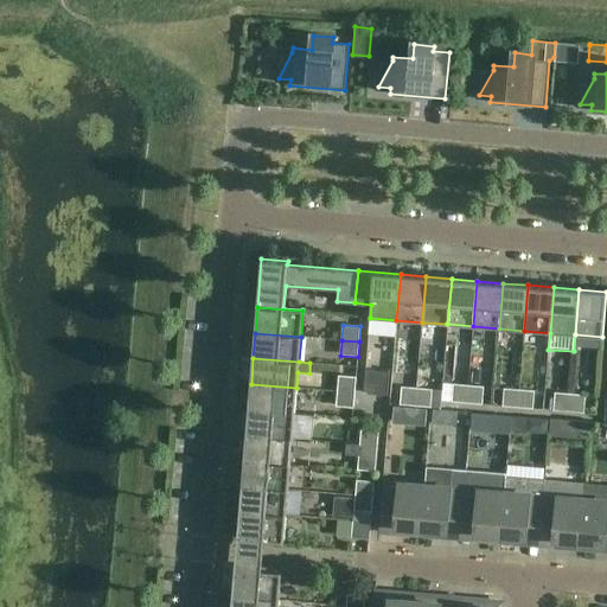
[(365,369),(364,388),(368,393),(385,394),(388,371),(365,369)]
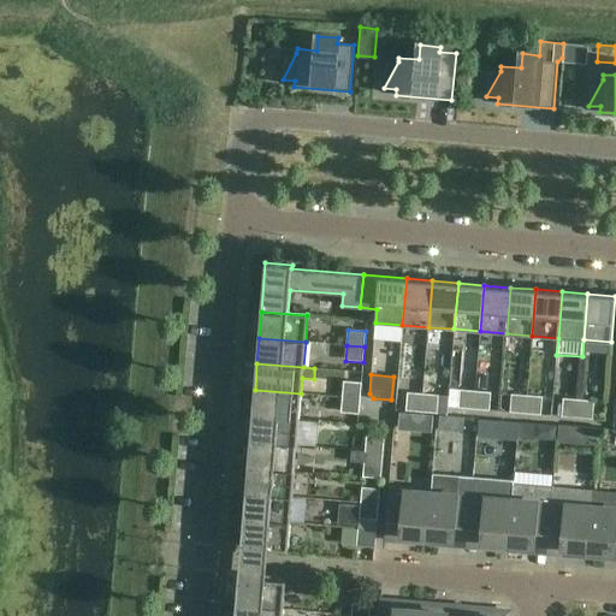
[(342,397),(360,398),(361,383),(343,380),(342,397)]
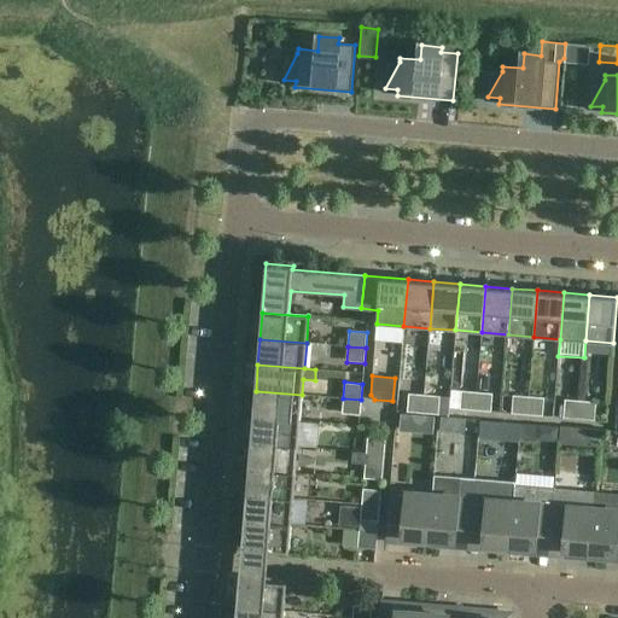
[(256,391),(254,417),(299,420),(302,395),(256,391)]
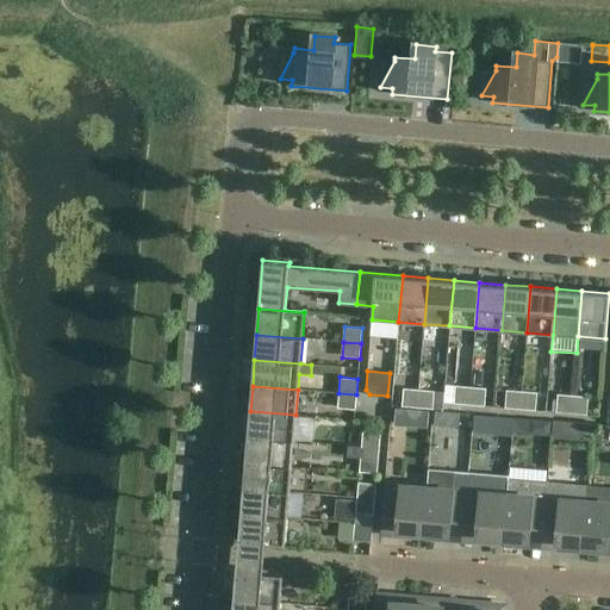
[(470,405),(471,387),(455,386),(454,404),(470,405)]
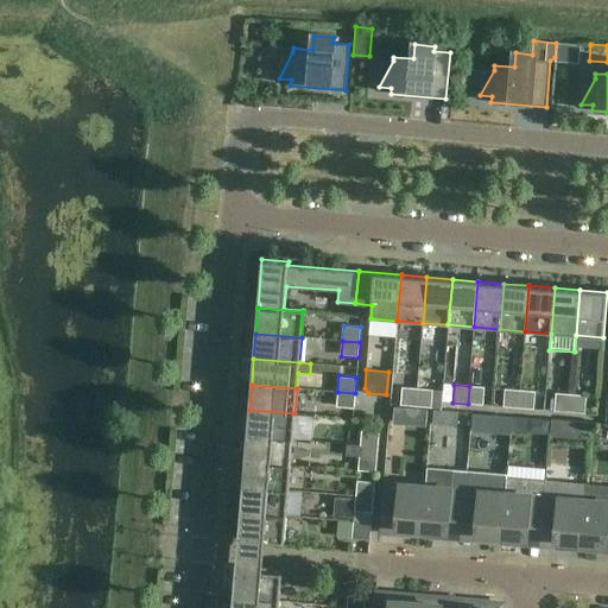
[(469,386),(468,404),(483,405),(485,387),(469,386)]
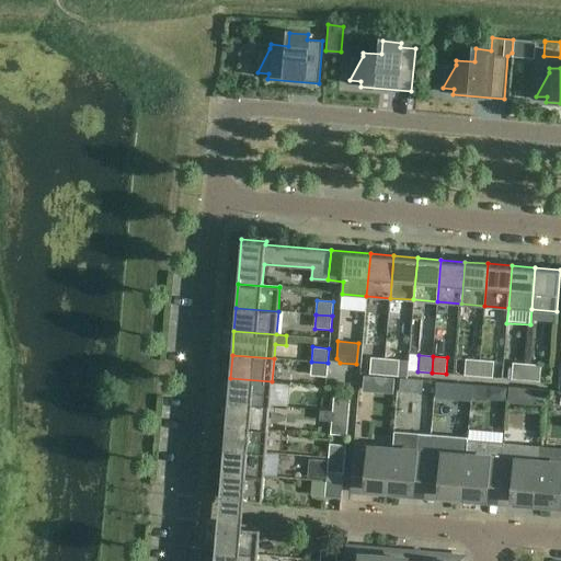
[(384,375),(385,358),(370,357),(369,374),(384,375)]
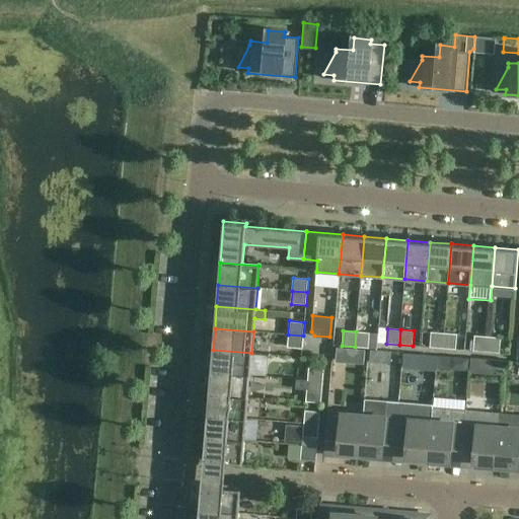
[(356,331),(355,347),(368,348),(369,332),(356,331)]
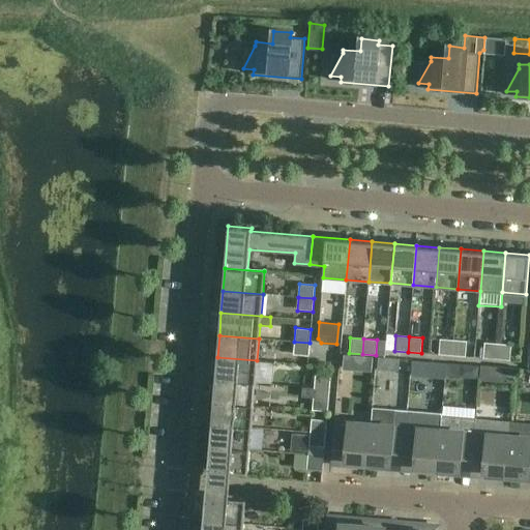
[(451,356),(453,341),(440,339),(438,355),(451,356)]
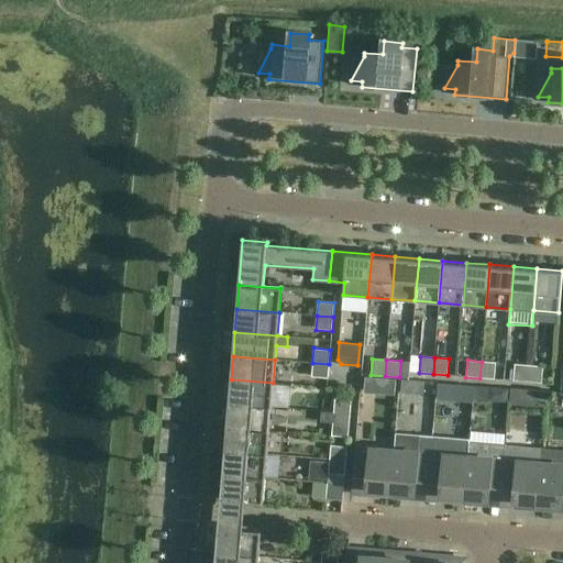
[(496,363),(482,362),(479,378),(495,379),(496,363)]
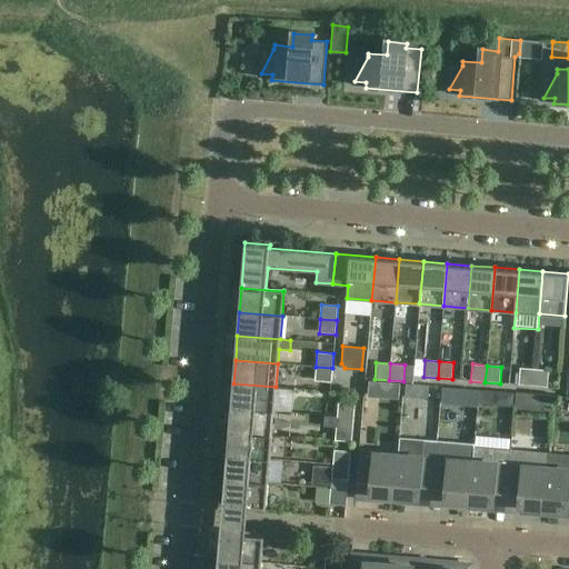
[(332,368),(316,367),(315,381),(331,382),(332,368)]
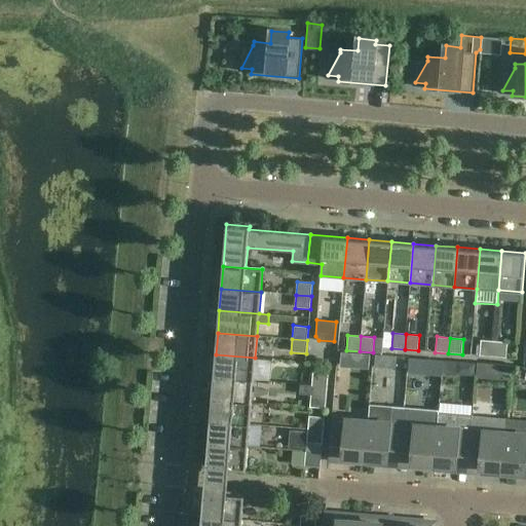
[(492,357),(494,341),(481,340),(479,355),(492,357)]
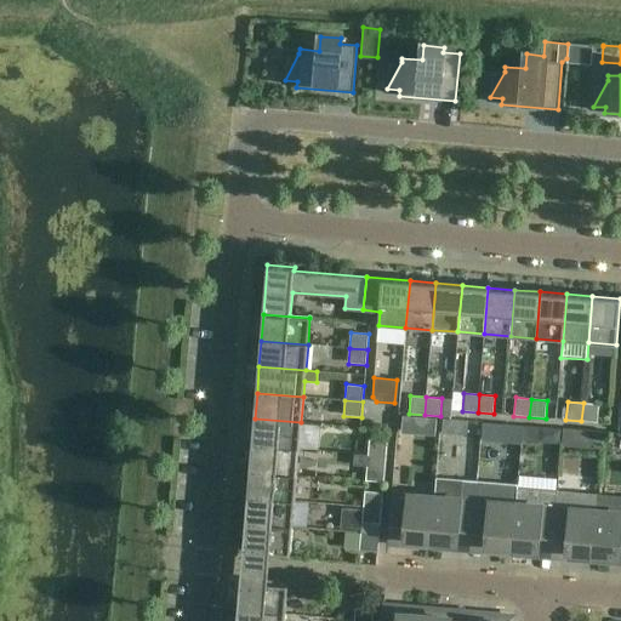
[(599,404),(584,403),(581,421),(597,422),(599,404)]
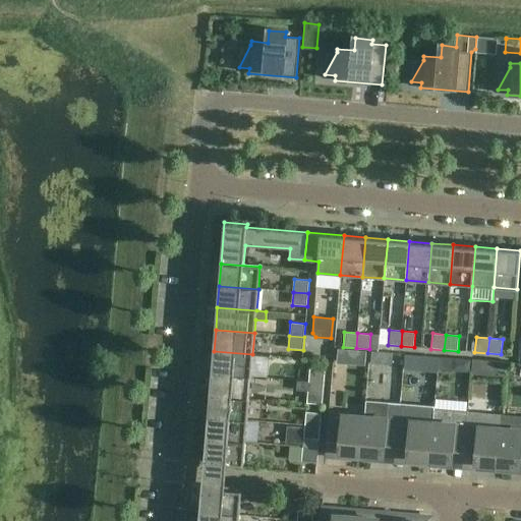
[(250,377),(252,354),(214,351),(212,373),(250,377)]
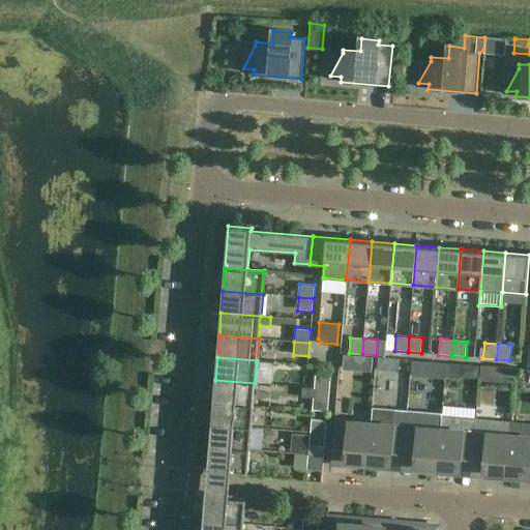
[(314,388),(329,389),(330,376),(315,375),(314,388)]
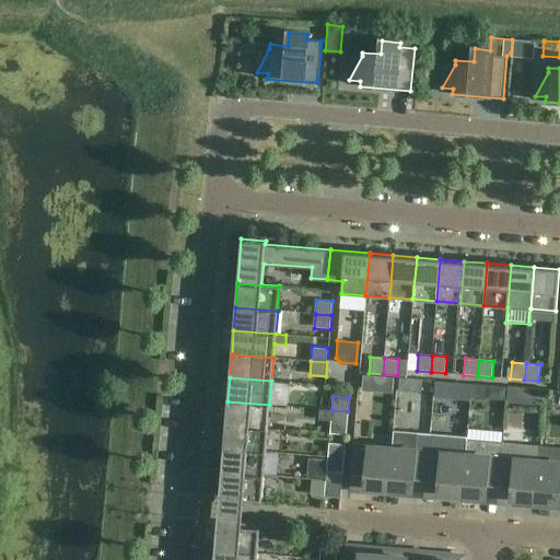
[(267,428),(269,405),(228,401),(225,424),(267,428)]
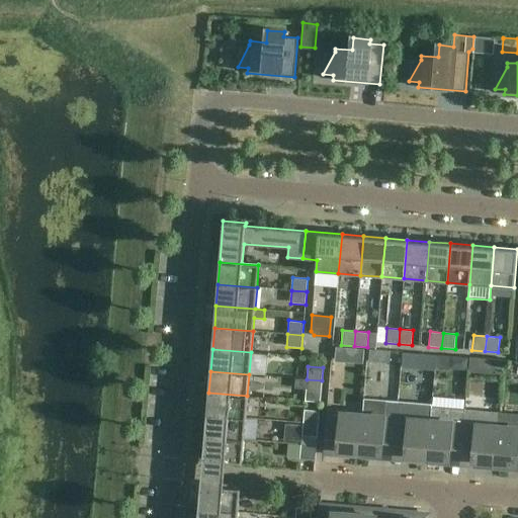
[(321,394),(322,380),(307,379),(306,393),(321,394)]
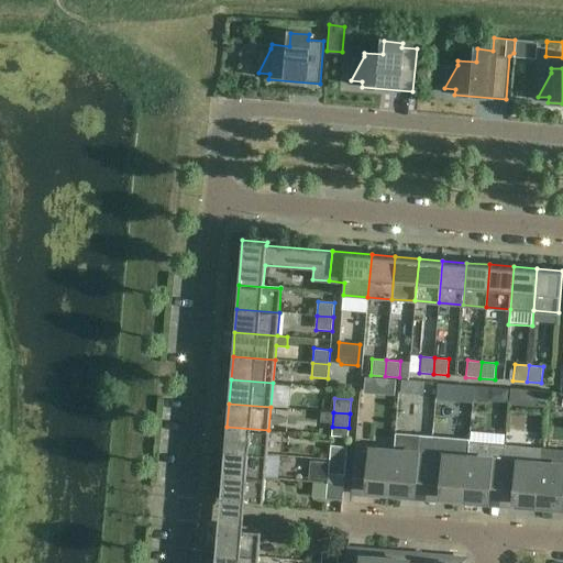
[(227,427),(224,451),(267,454),(268,430),(227,427)]
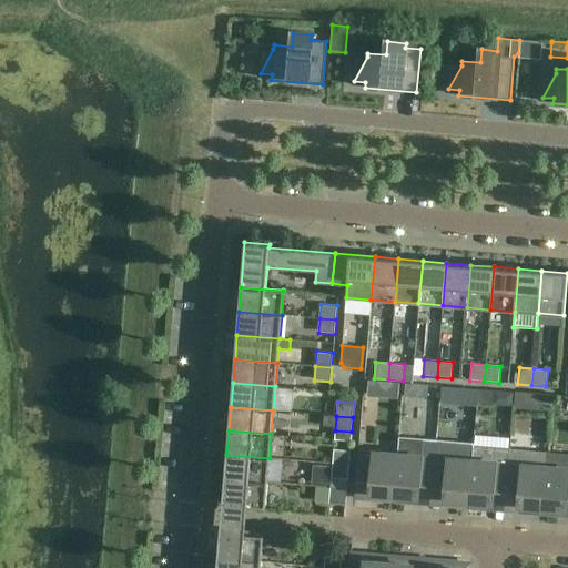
[(398,437),(397,455),(394,499),(408,500),(408,496),(419,496),(421,477),(433,477),(435,458),(422,457),(424,439),(398,437)]
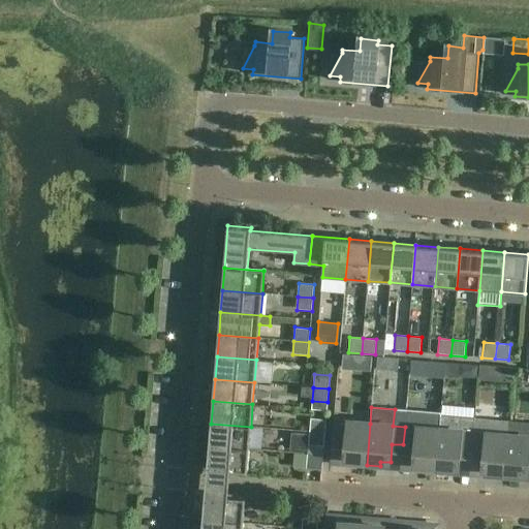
[(436,471),(449,472),(449,467),(459,468),(461,449),(472,450),(475,417),(440,414),(439,429),(436,471)]
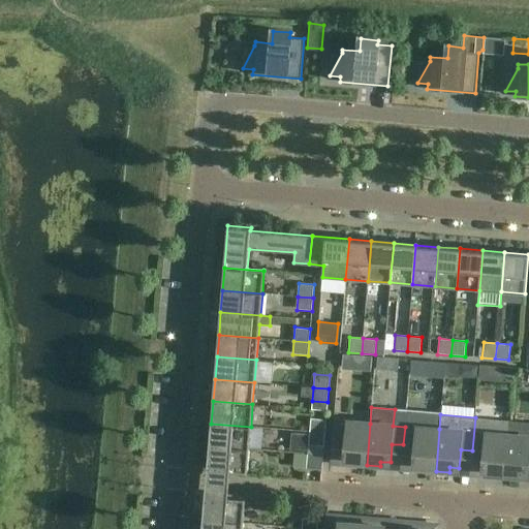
[(484,452),(481,470),(492,471),(491,476),(505,477),(508,435),(509,421),(475,417),(472,450),(484,452)]
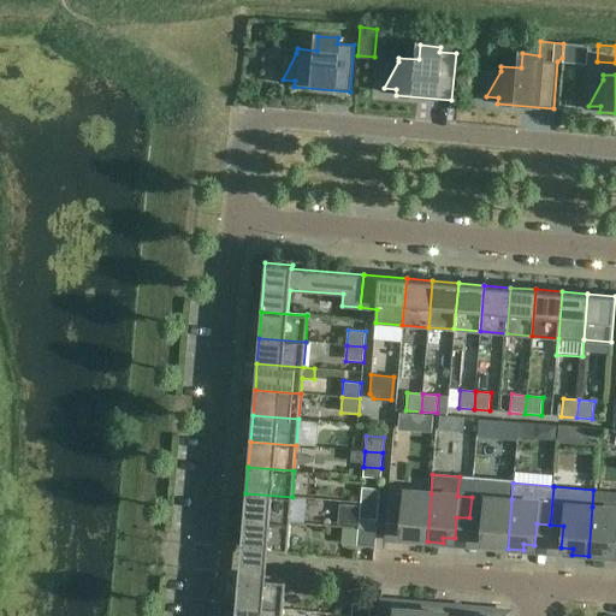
[(360,503),(379,504),(380,489),(362,487),(360,503)]
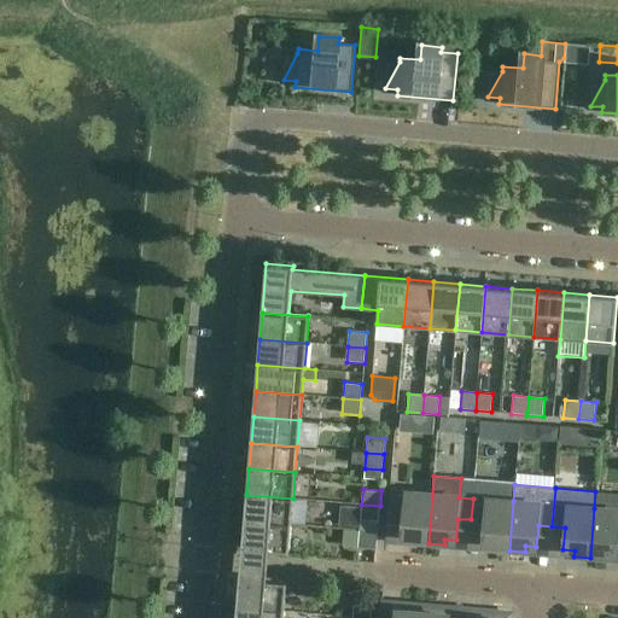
[(429,543),(432,495),(391,491),(389,513),(403,514),(401,536),(413,536),(412,542),(429,543)]
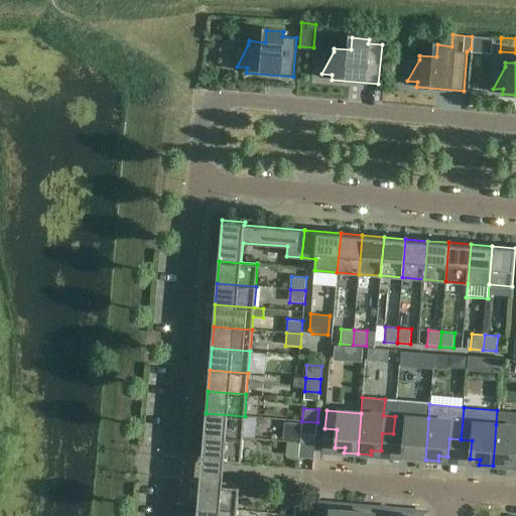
[(243,438),(245,416),(206,413),(204,434),(243,438)]
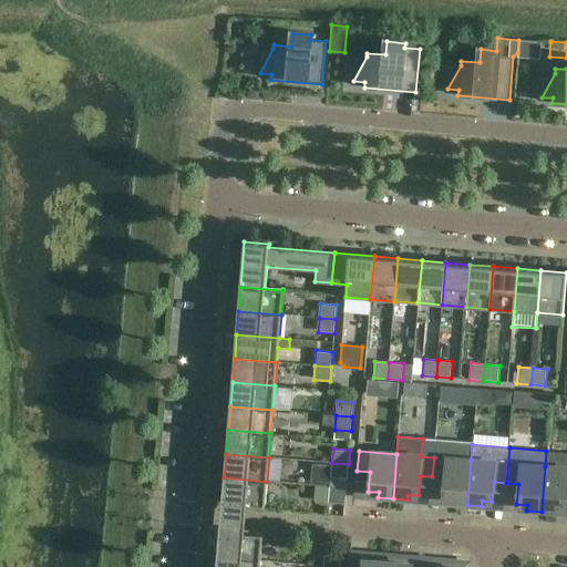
[(445,459),(434,457),(432,476),(444,477),(443,497),(453,498),(452,504),(467,505),(471,460),(446,459),(445,459)]
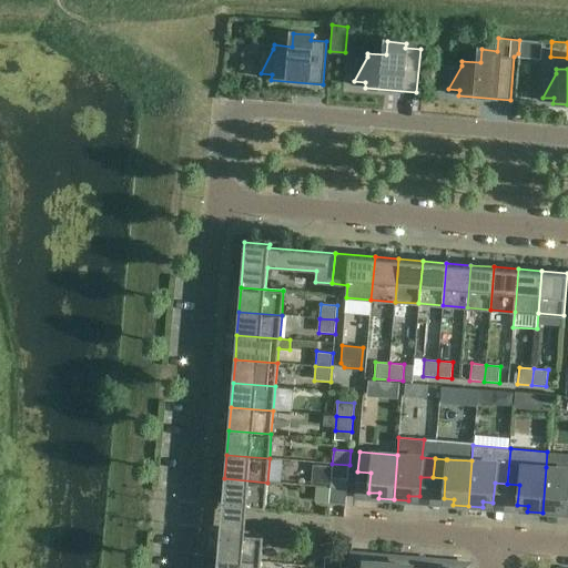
[(347,479),(350,465),(332,464),(331,478),(347,479)]
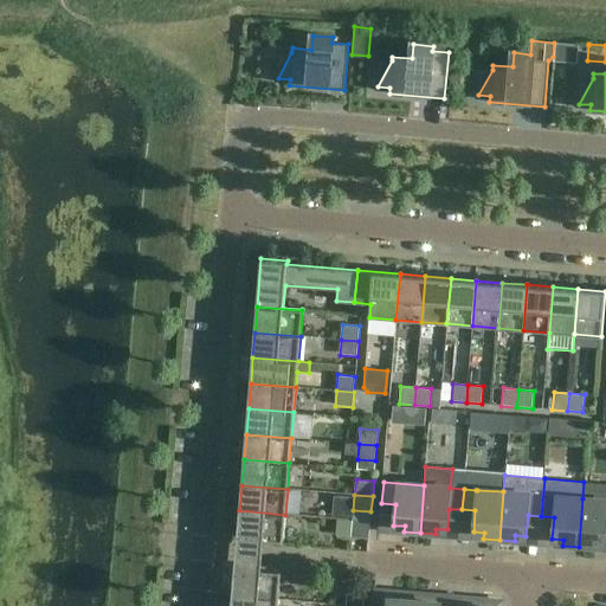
[(605,500),(582,498),(579,547),(594,548),(594,542),(605,543),(605,534),(605,500)]
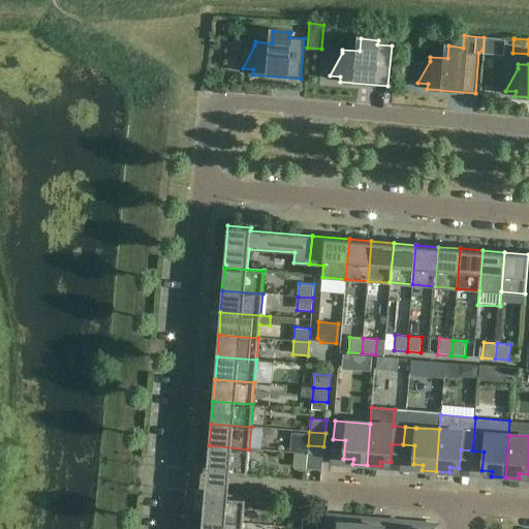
[(247,472),(249,449),(209,445),(207,481),(204,519),(243,522),(245,499),(243,498),(243,495),(228,494),(229,484),(230,474),(245,475),(245,472),(247,472)]
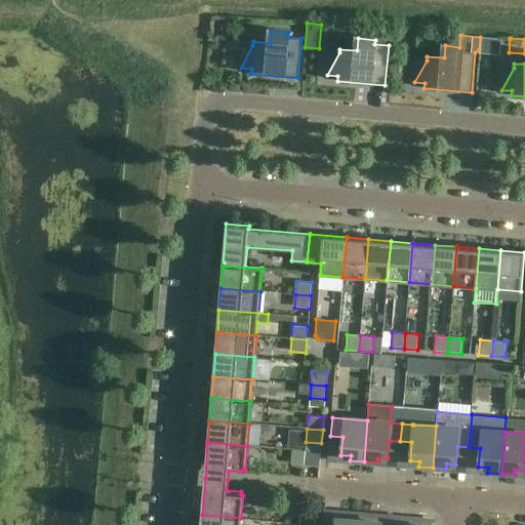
[(321,453),(306,451),(304,465),(320,467),(321,453)]
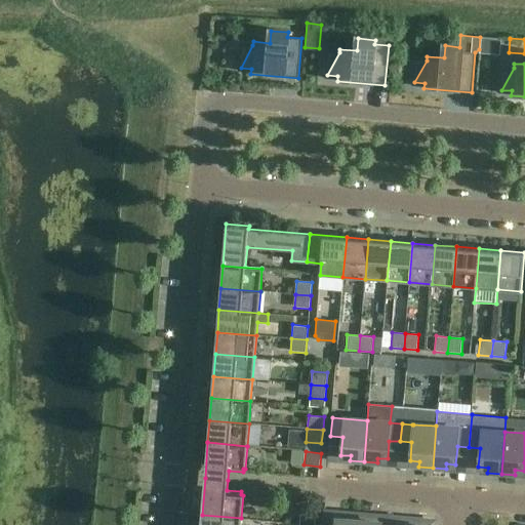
[(300,510),(299,523),(315,524),(316,512),(300,510)]
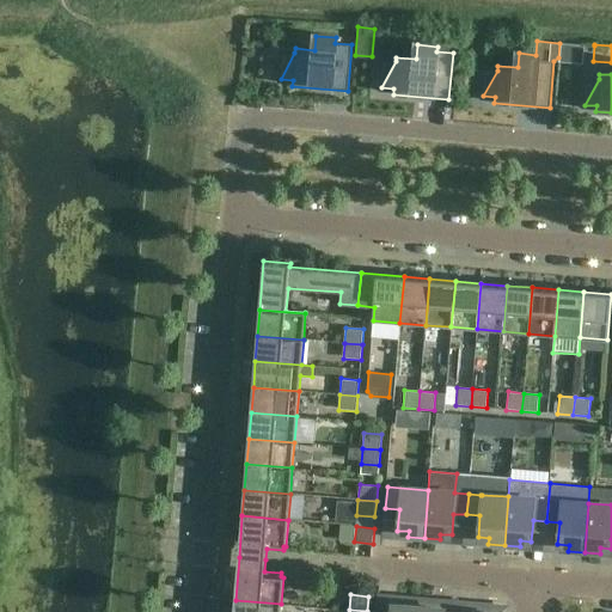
[(417,611),(418,600),(403,599),(403,605),(391,604),(390,611),(417,611)]
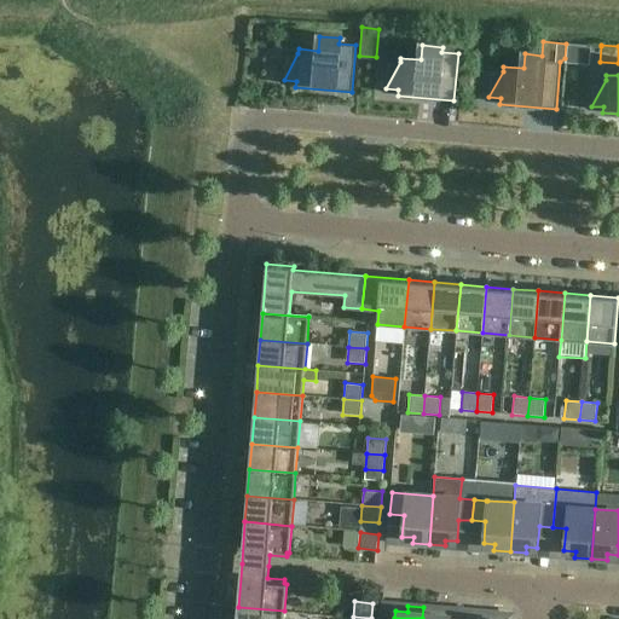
[(238,607),(236,618),(283,618),(284,611),(238,607)]
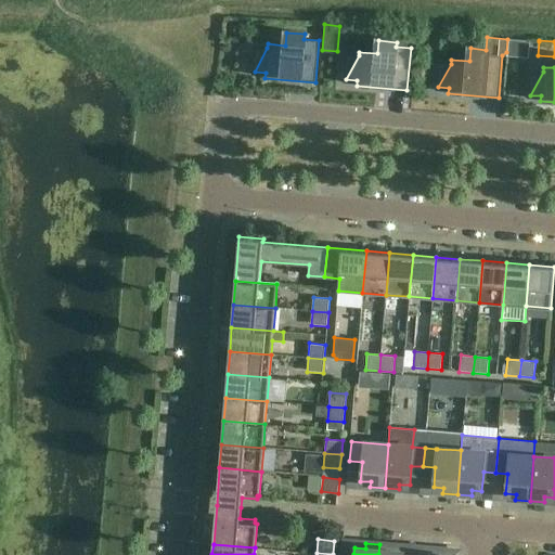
[(394,545),(379,544),(378,554),(403,554),(403,552),(394,551),(394,545)]
